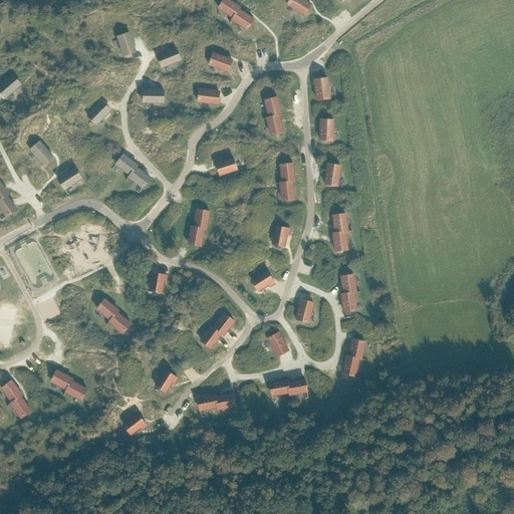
[(233,18),(239,9),(240,7),(229,0),(223,0),(218,8),(233,18)]
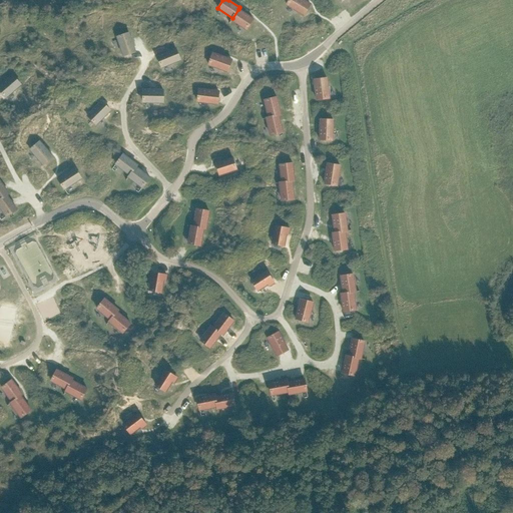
[(304,0),(289,0),(287,5),(304,15),(311,4),(304,0)]
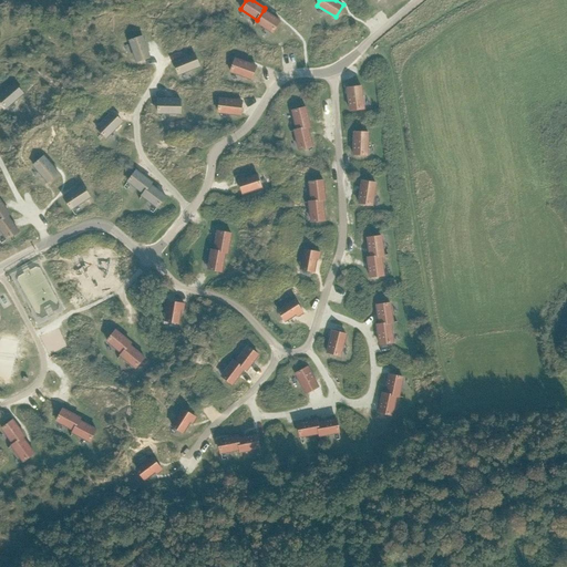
[(280,21),(264,10),(257,20),(256,22),(271,32),(280,21)]
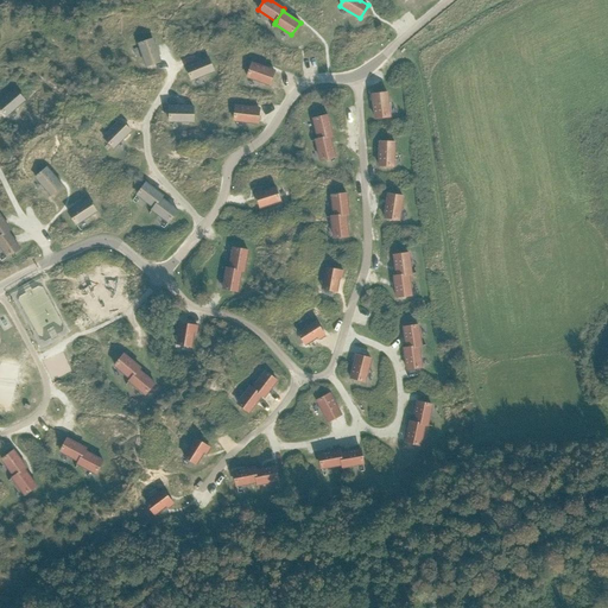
[(153,38),(139,43),(146,65),(160,61),(153,38)]
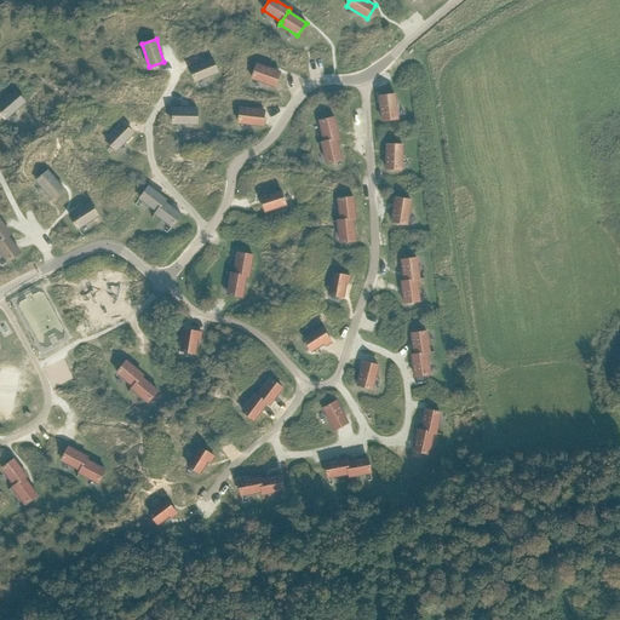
[(212,58),(190,67),(195,81),(218,73),(212,58)]
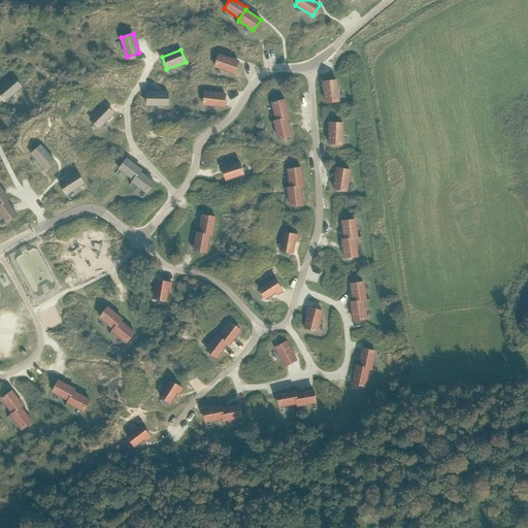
[(219,55),(215,67),(234,73),(238,61),(219,55)]
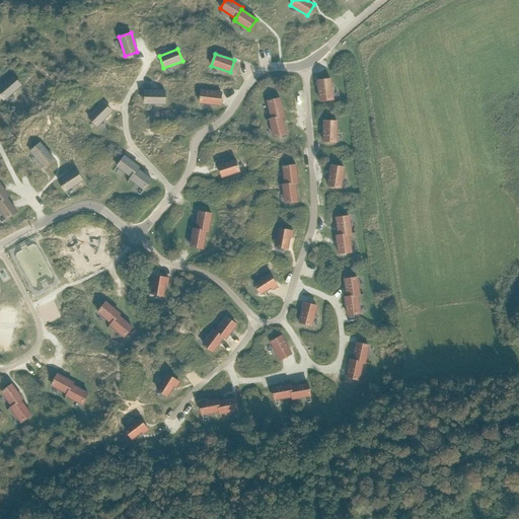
[(13,76),(0,86),(0,91),(6,98),(21,85),(13,76)]
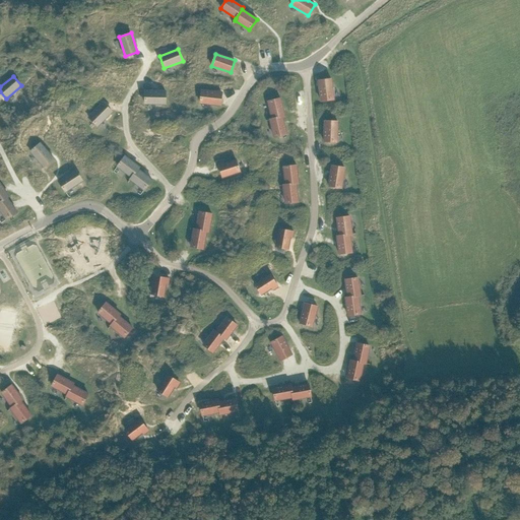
[(331,79),(318,80),(321,101),(334,100),(331,79)]
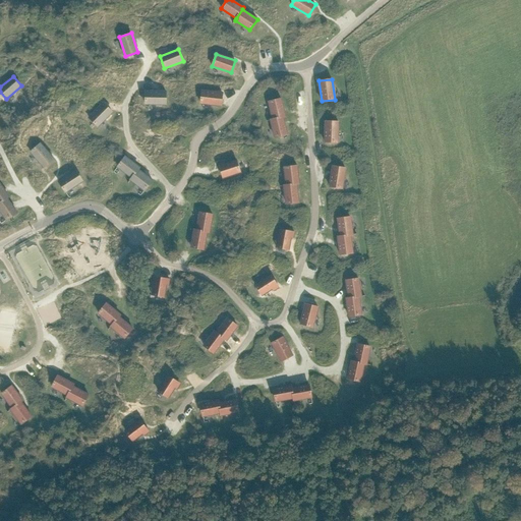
[(146,91),(146,104),(166,105),(166,92),(146,91)]
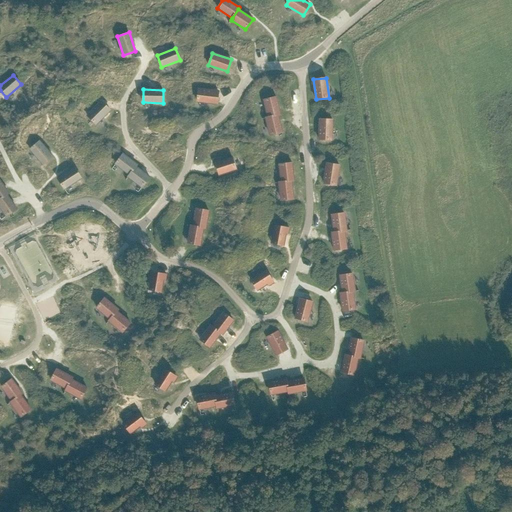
[(198,89),(197,101),(216,104),(218,91),(198,89)]
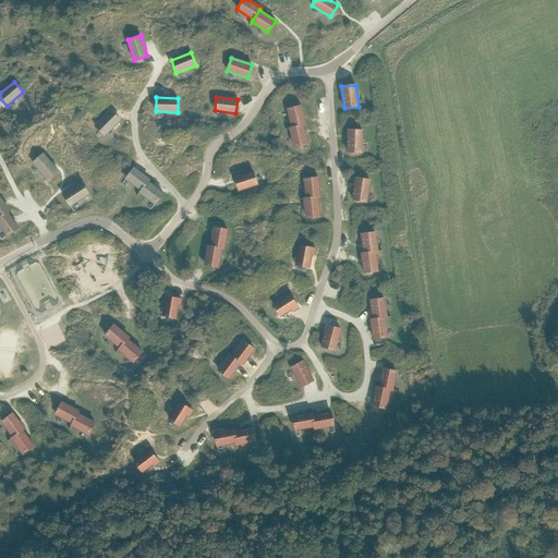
[(301,106),(287,109),(292,128),(303,124),(305,124),(301,106)]
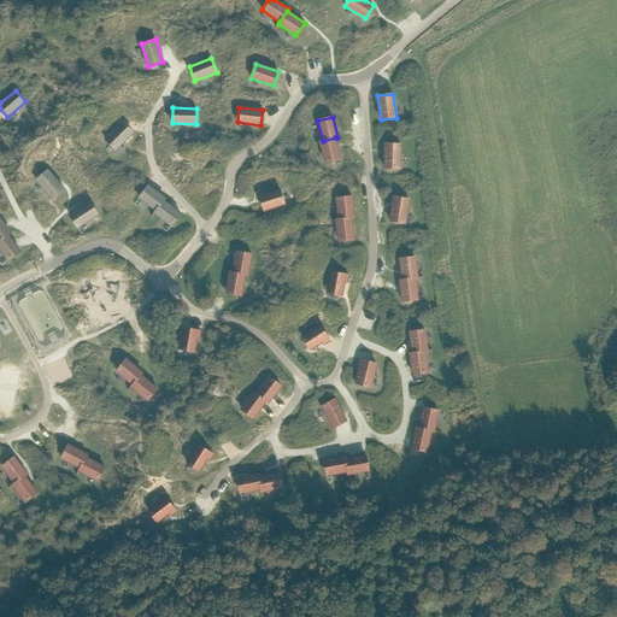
[(122,122),(105,139),(116,150),(133,133),(122,122)]
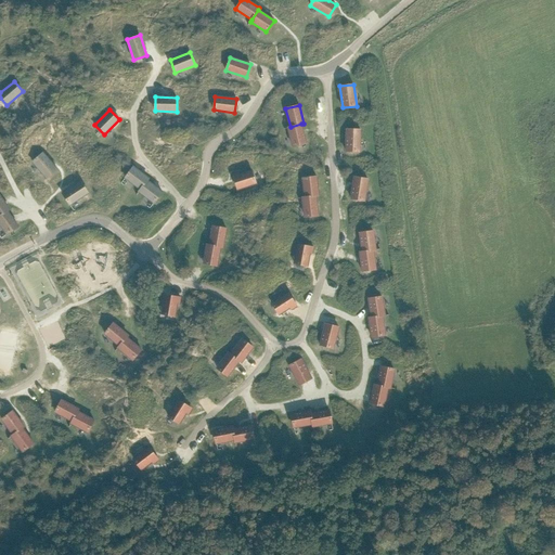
[(291,127),(287,128),(293,146),(306,142),(301,124),(291,127)]
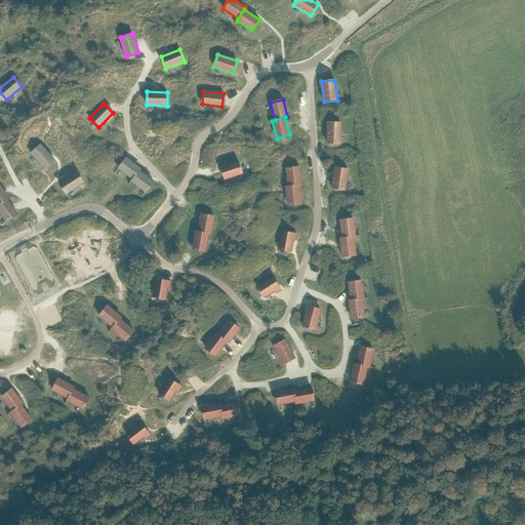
[(327,122),(327,143),(340,143),(340,122),(327,122)]
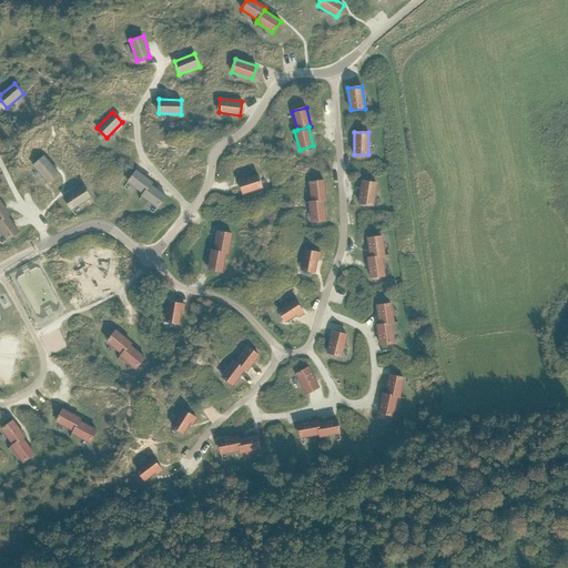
[(44,156),(33,165),(48,182),(59,173),(44,156)]
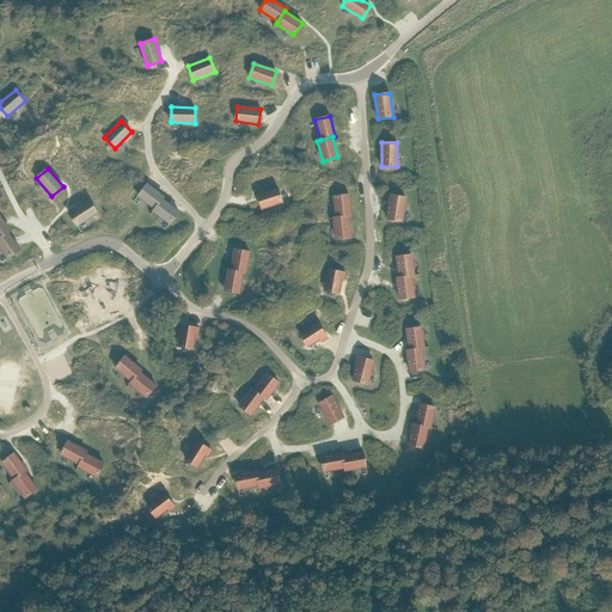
[(154,208),(163,199),(164,196),(153,188),(147,184),(138,196),(154,208)]
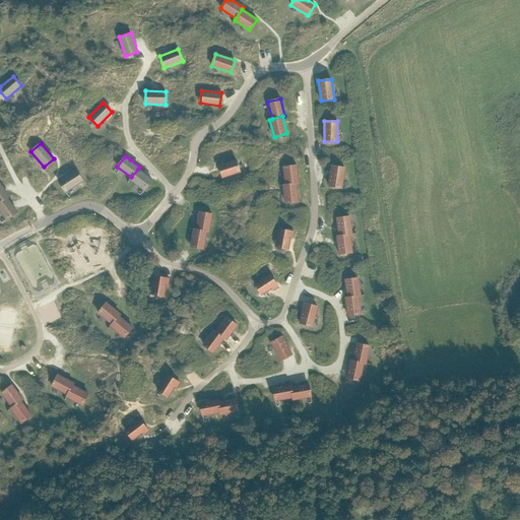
[(223,161),(217,164),(222,178),(240,173),(236,159),(223,164),(223,161)]
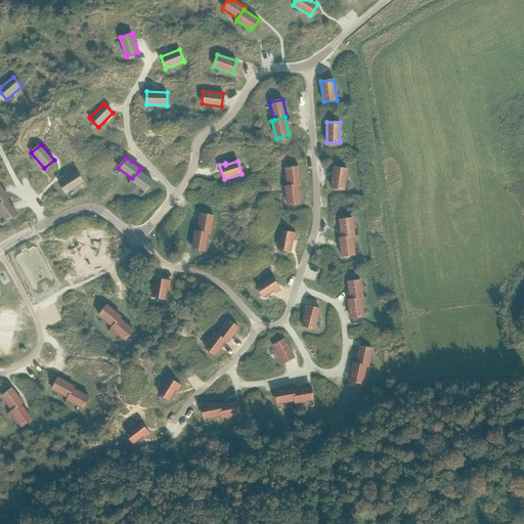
[(299,167),(286,168),(288,186),(298,185),(301,184),(299,167)]
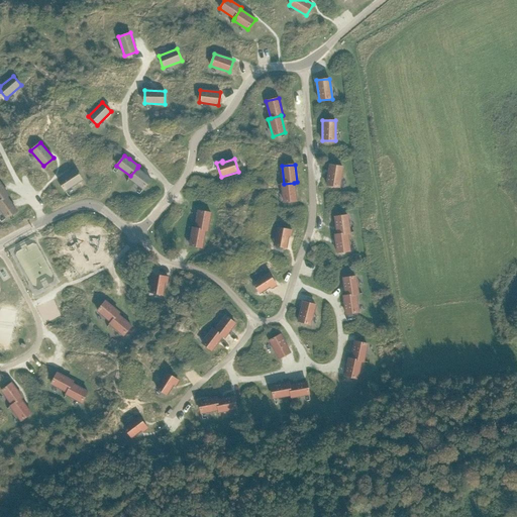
[(330,165),(327,185),(339,187),(342,167),(330,165)]
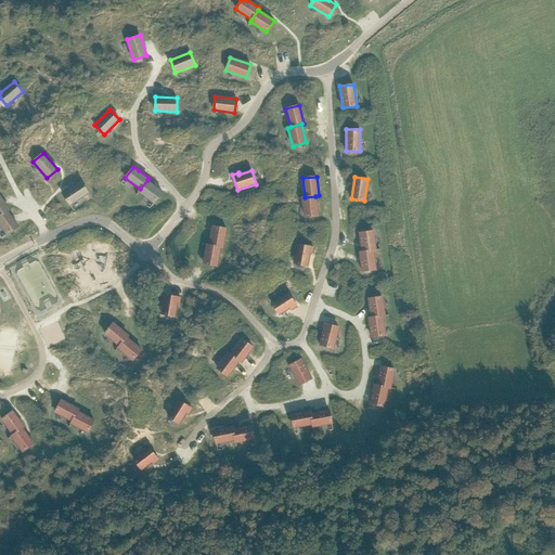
[(163,192),(147,180),(140,189),(139,191),(154,203),(163,192)]
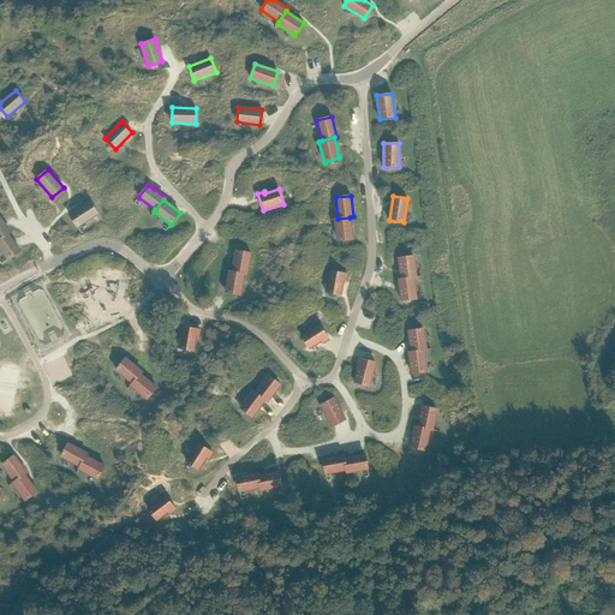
[(82,206),(69,214),(77,227),(97,214),(89,201),(82,206)]
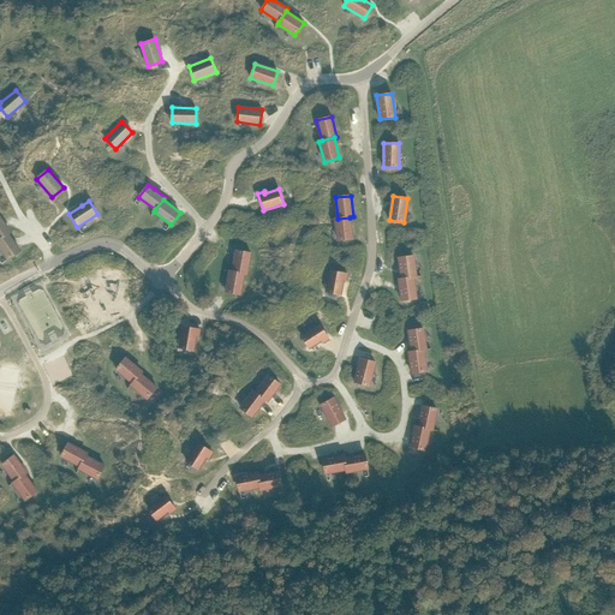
[(0,238),(9,233),(11,232),(0,216),(0,238)]
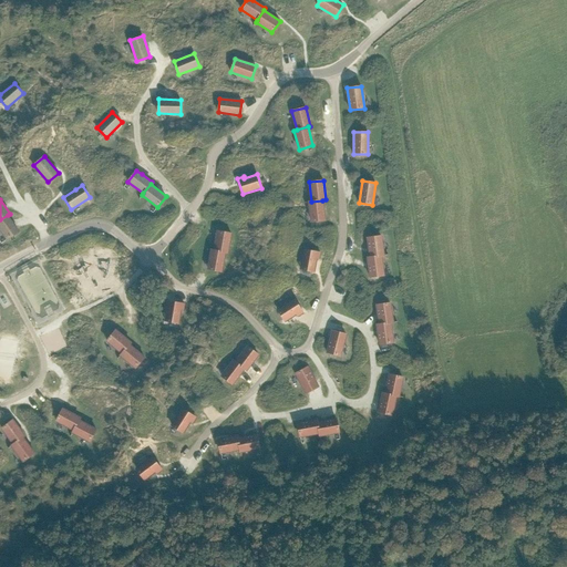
[(311,202),(308,202),(310,222),(325,219),(322,200),(311,202)]
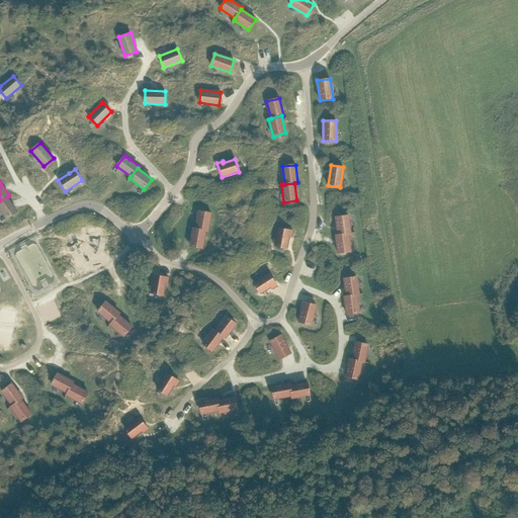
[(7,196),(0,200),(0,209),(6,219),(17,211),(7,196)]
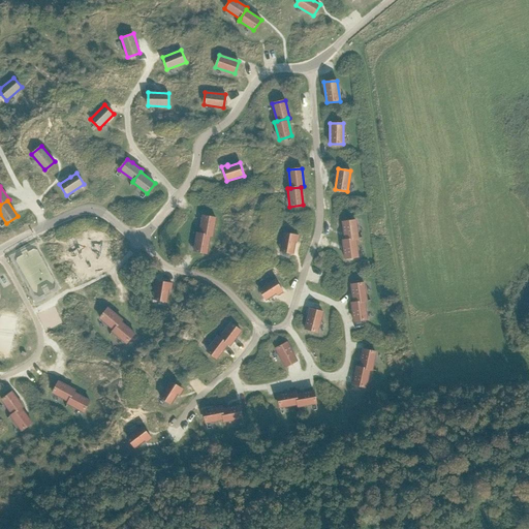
[(199,234),(210,235),(213,236),(216,217),(203,215),(199,234)]
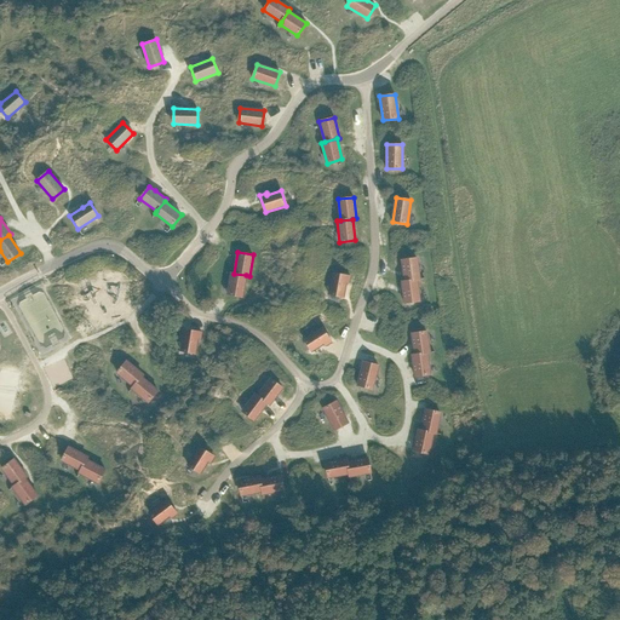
[(405,281),(417,280),(420,279),(417,258),(401,260),(405,281)]
